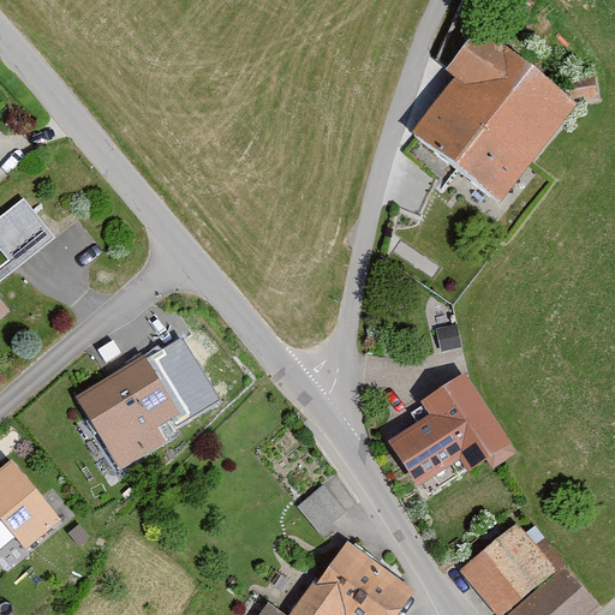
[(584,107),(489,33),(454,76),(464,83),(418,139),(503,207),(584,107)]
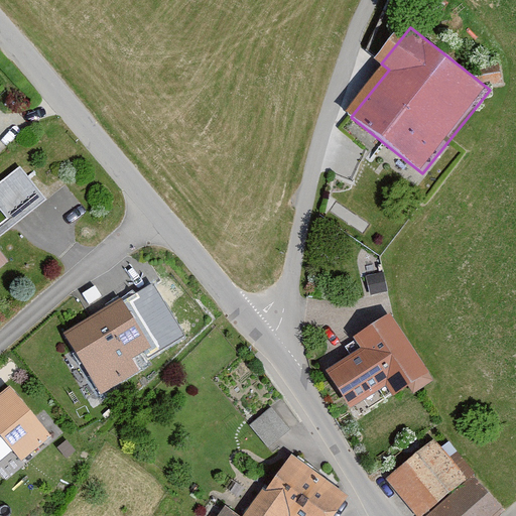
[(0,209),(7,219),(0,224),(0,235),(44,199),(19,167),(0,182),(0,209)]
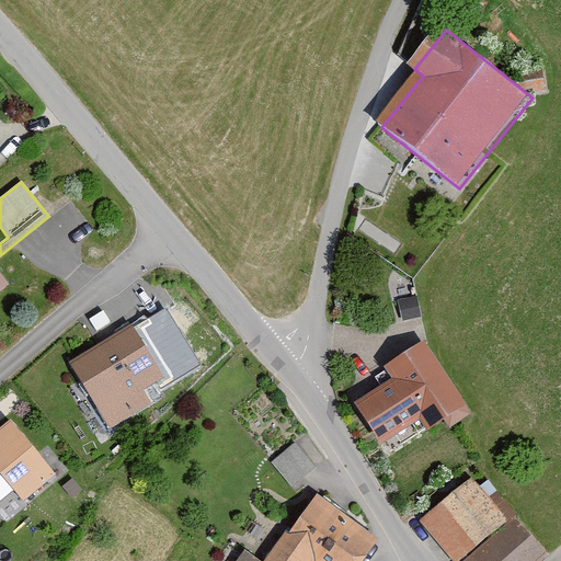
[(0,293),(9,286),(0,275),(0,293)]
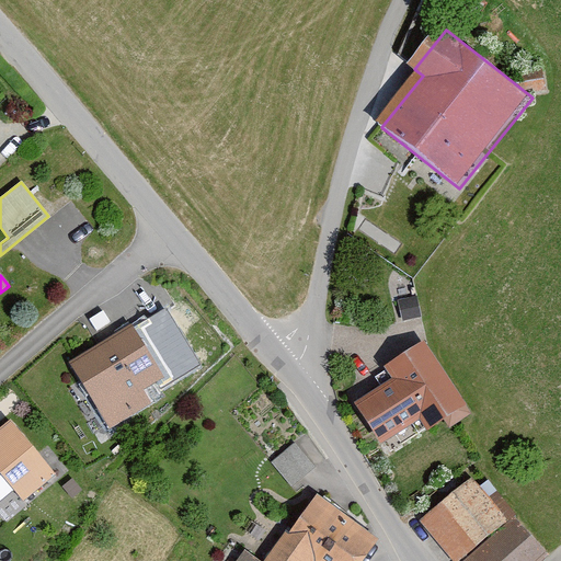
[(165,307),(72,365),(111,426),(153,401),(146,388),(157,381),(161,389),(202,365),(165,307)]
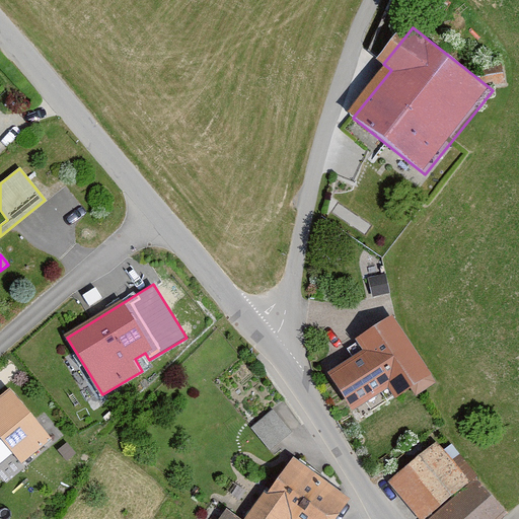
[(364,351),(329,372),(353,410),(389,386),(395,396),(431,374),(394,315),(356,339),(364,351)]
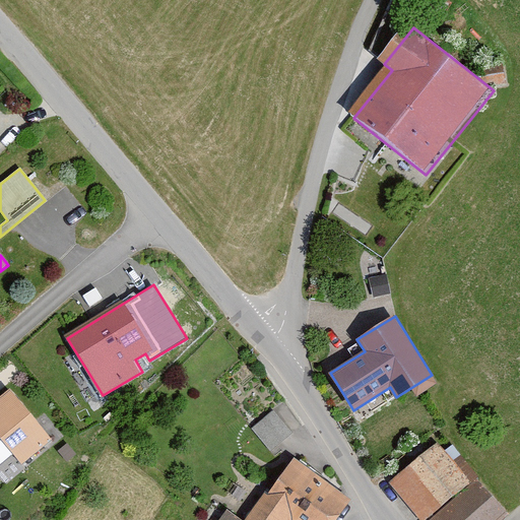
[(11,389),(0,399),(0,441),(2,440),(23,464),(54,439),(11,389)]
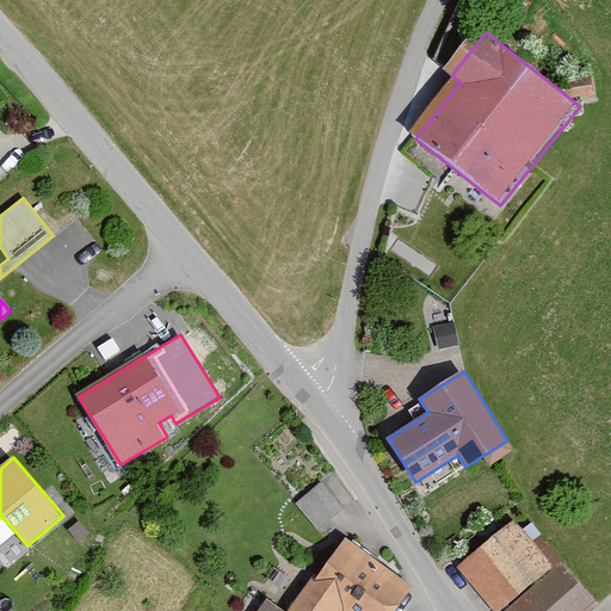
[(322,477),(296,499),(319,526),(345,505),(322,477)]
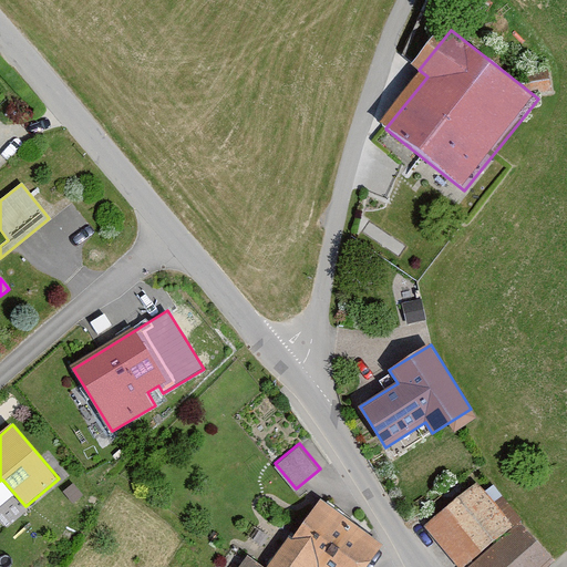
[(460,566),(546,566),(556,559),(523,522),(517,527),(478,483),(426,529),(460,566)]
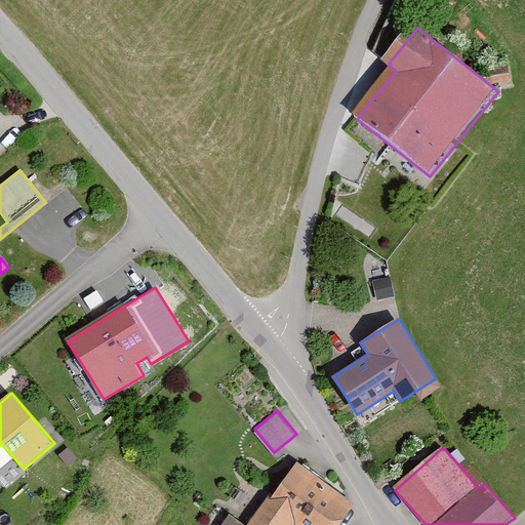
[(340,524),(356,506),(296,462),(250,524),(340,524)]
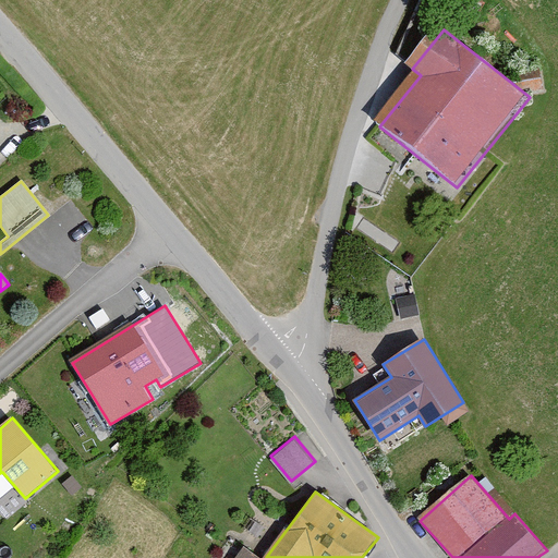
All buildings are outlined.
